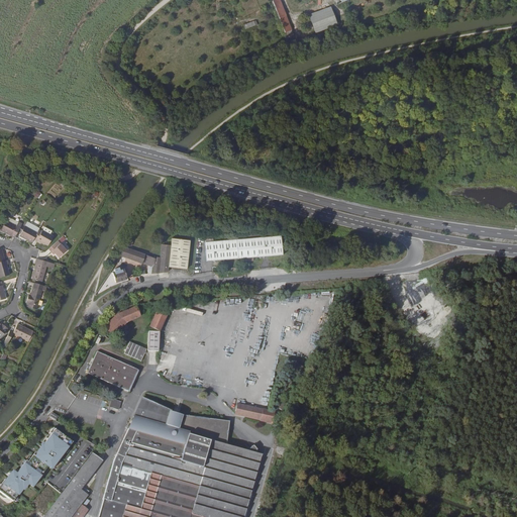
[(278,0),(272,0),(284,31),(290,29),(278,0)]
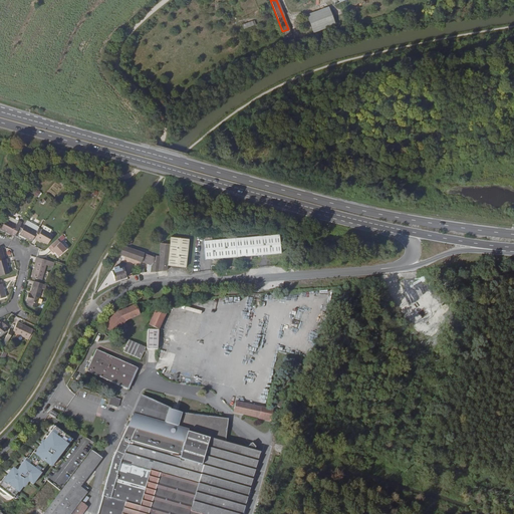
[(319,7),(305,12),(307,17),(321,12),(319,7)]
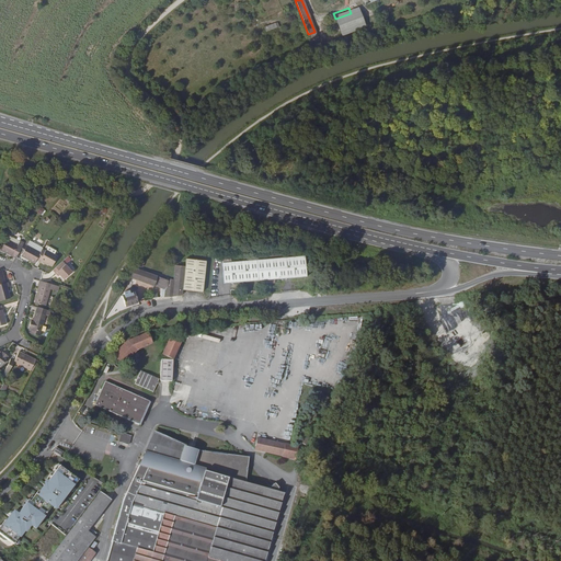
[(355,25),(351,13),(335,19),(340,31),(355,25)]
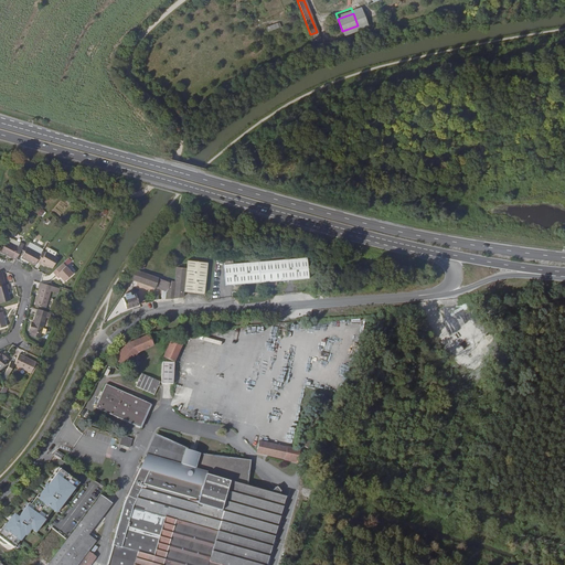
[(268,32),(280,28),(278,22),(266,27),(268,32)]
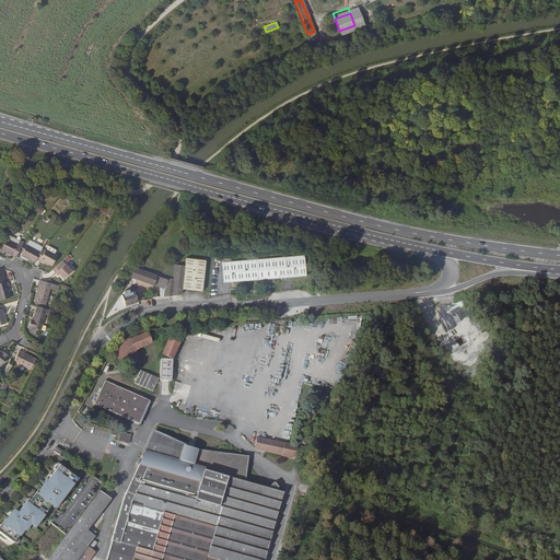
[(19,252),(24,243),(20,241),(18,244),(8,240),(7,238),(0,249),(15,257),(16,257),(19,252)]
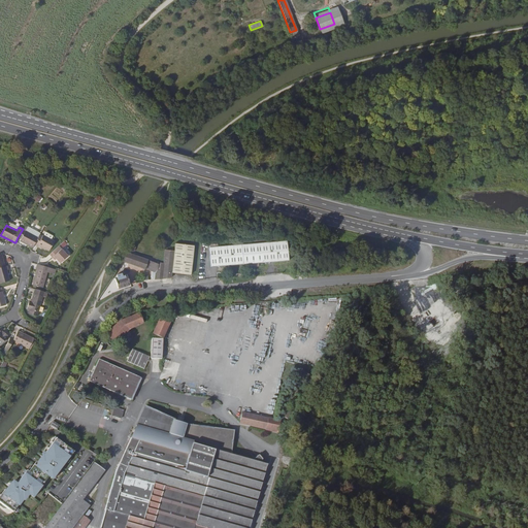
[(34,244),(38,237),(26,230),(27,228),(24,226),(23,229),(18,237),(21,239),(20,241),(32,248),(34,244)]
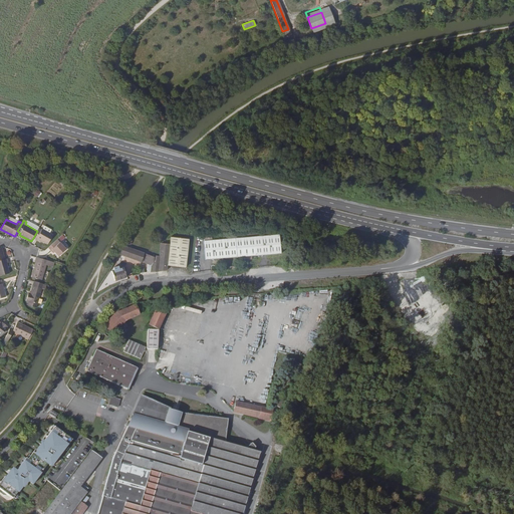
[(25,224),(37,231),(38,229),(39,227),(27,220),(26,222),(25,224)]
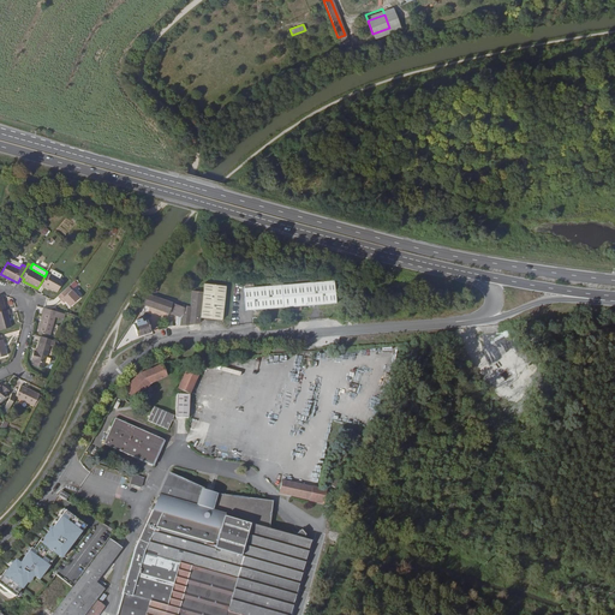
[(46,274),(45,276),(40,285),(43,286),(43,285),(51,288),(58,292),(64,281),(51,274),(49,275),(46,274)]
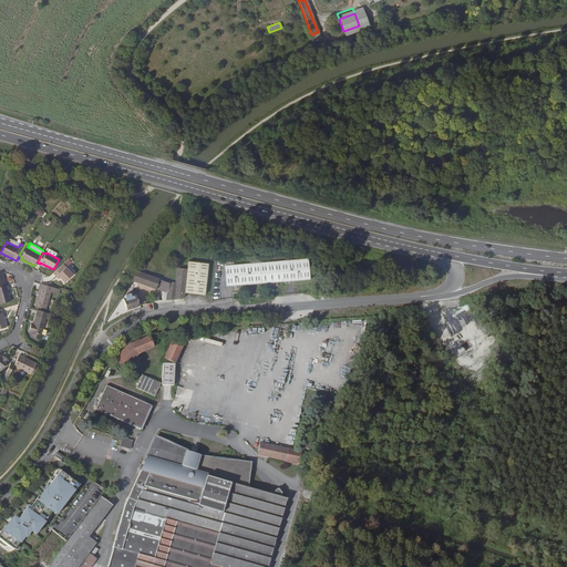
[(227,289),(313,282),(311,260),(225,267),(227,289)]
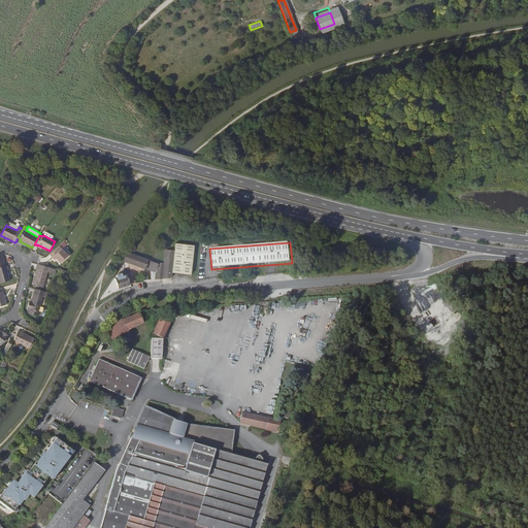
[(174,257),(172,272),(190,274),(194,245),(176,243),(175,251),(174,257)]
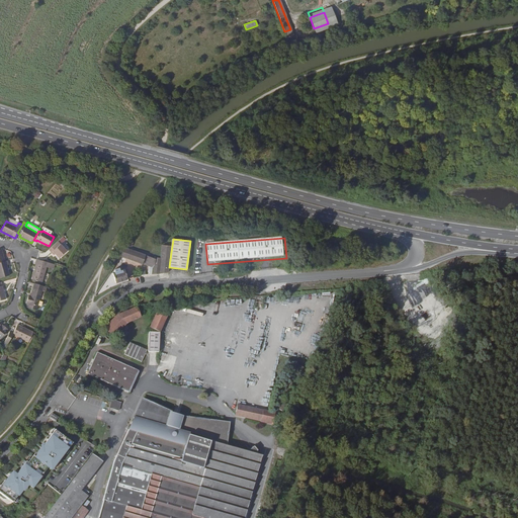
[(58,241),(50,248),(55,254),(59,258),(67,251),(58,241)]
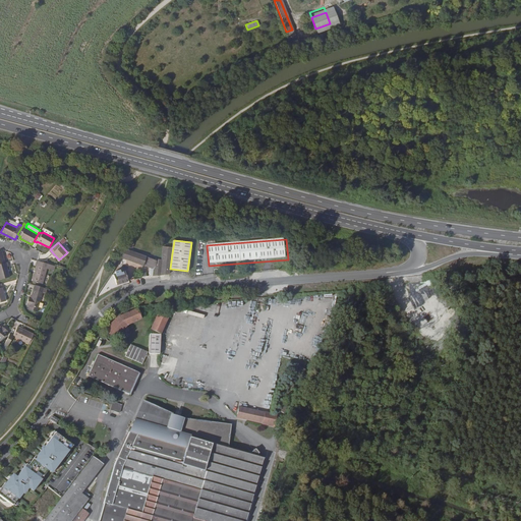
[(37,261),(36,265),(37,266),(33,281),(42,284),(47,269),(54,271),(55,266),(37,261)]
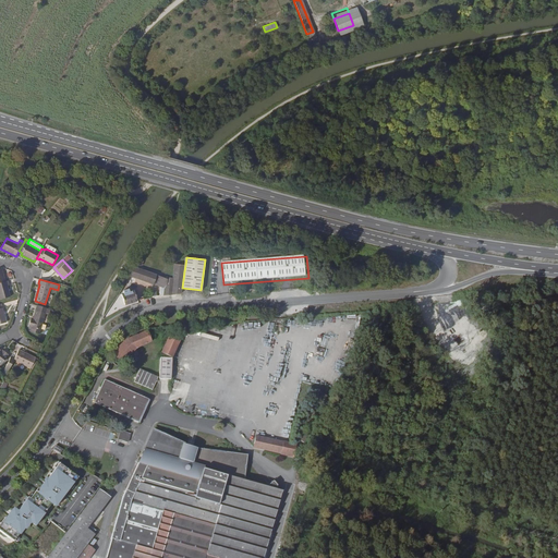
[(0,283),(0,282),(0,299),(10,296),(8,286),(9,286),(8,281),(5,281),(0,283)]
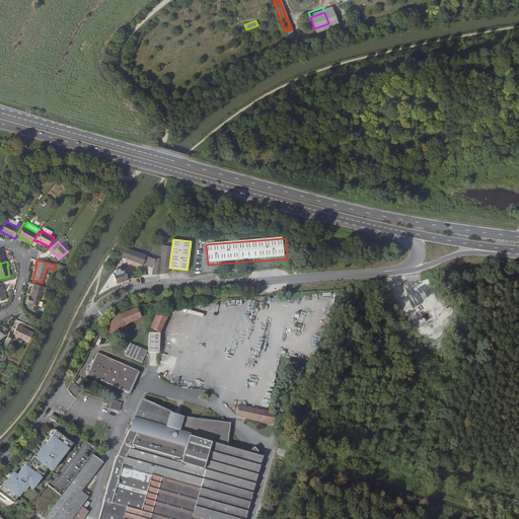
[(113,274),(116,283),(128,280),(127,279),(129,279),(128,274),(129,274),(127,270),(126,270),(113,274)]
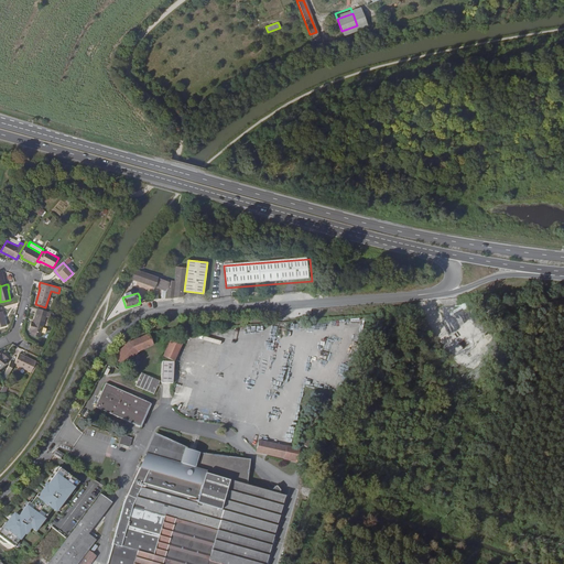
[(38,308),(33,323),(31,322),(29,331),(31,331),(30,335),(40,337),(46,316),(50,317),(51,313),(38,308)]
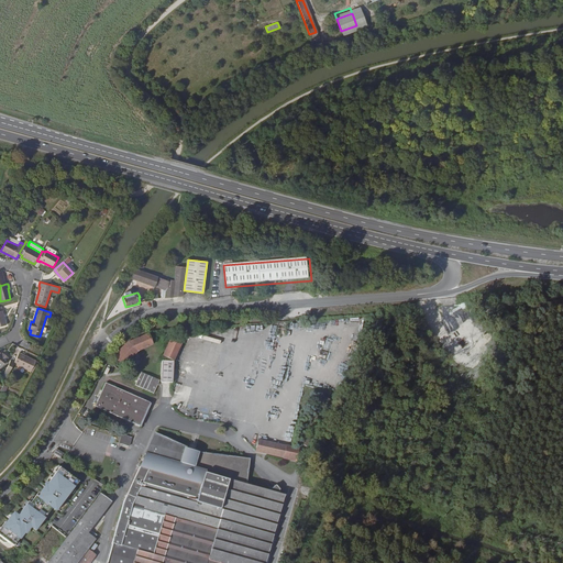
[(129,342),(113,356),(122,365),(138,352),(139,350),(153,344),(148,334),(129,342)]
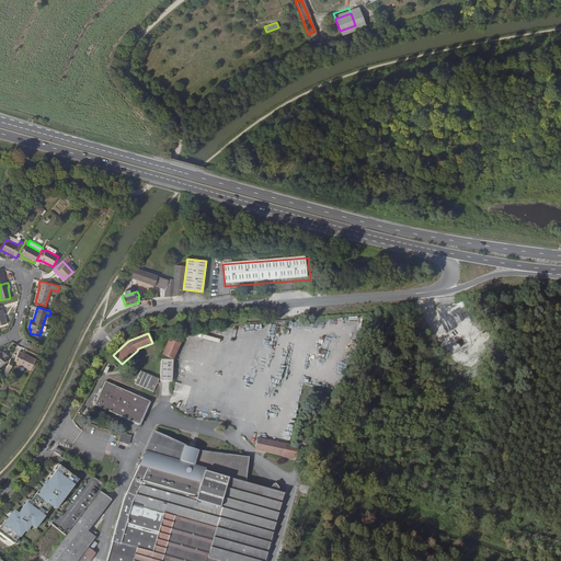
[(181,342),(170,338),(162,355),(173,359),(181,342)]
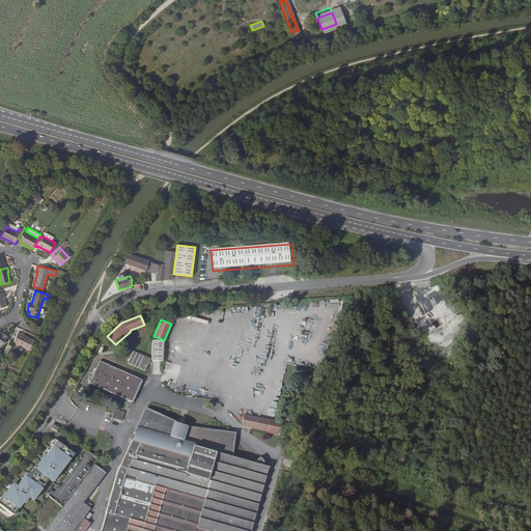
[(14,341),(14,342),(29,351),(34,340),(18,332),(14,341)]
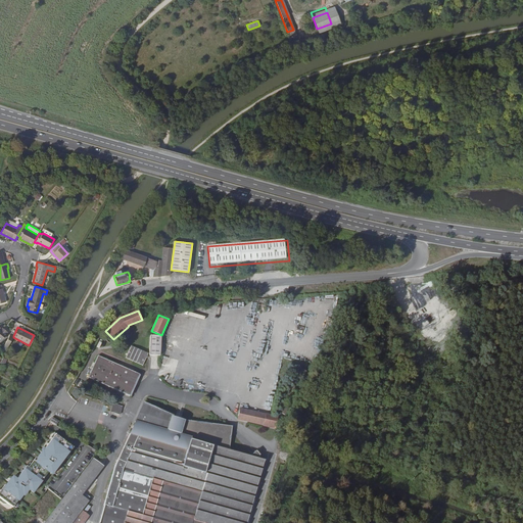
[(8,347),(13,337),(13,336),(10,334),(4,345),(8,347)]
